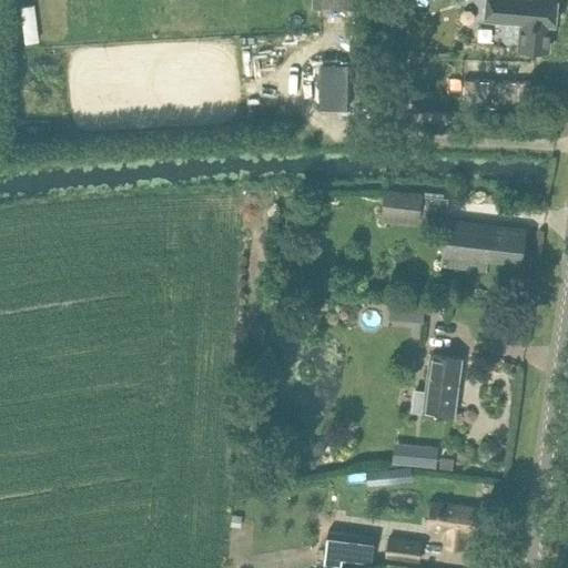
[(313,0),(313,9),(367,11),(367,0),(313,0)]
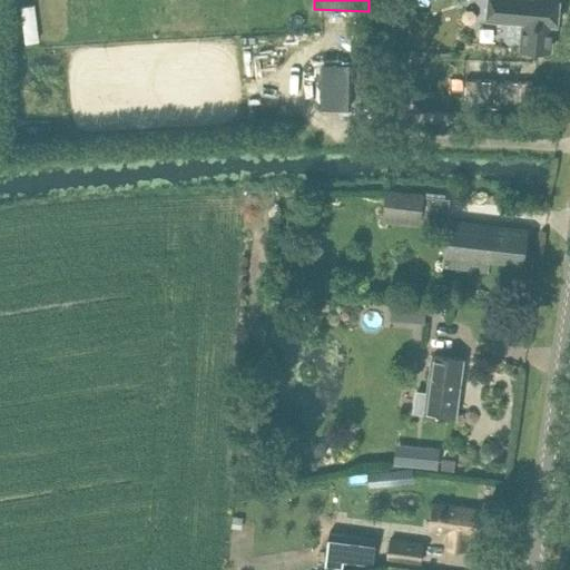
[(489,0),(488,17),(523,20),(521,46),(551,48),(553,22),(558,23),(559,0),(489,0)]
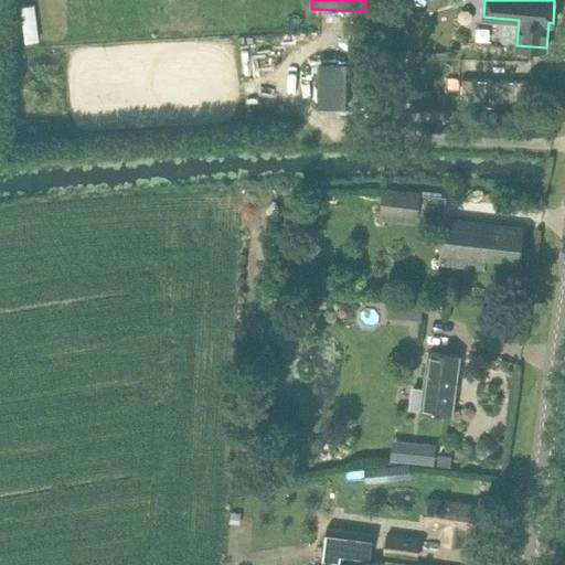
[(348,63),(321,63),(320,107),(348,107),(348,63)]
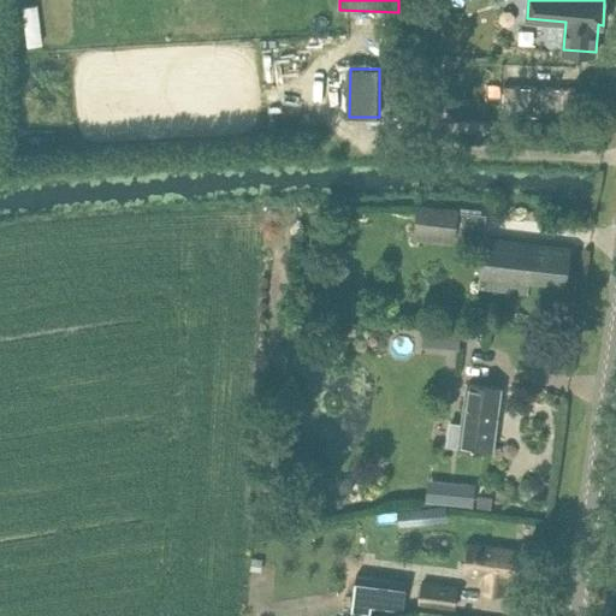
[(461,207),(419,203),(416,238),(458,241),(461,207)]
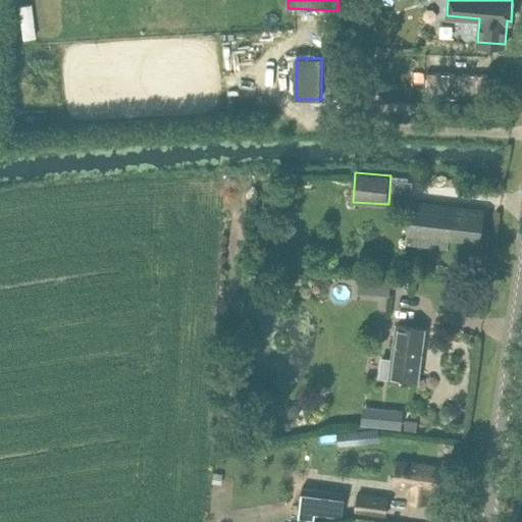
[(483,210),(463,208),(412,202),(408,242),(446,247),(448,230),(480,235),(483,210)]
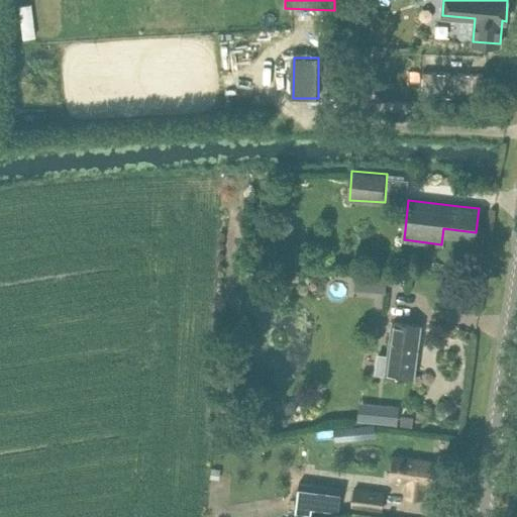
[(387,277),(374,276),(372,293),(386,294),(387,277)]
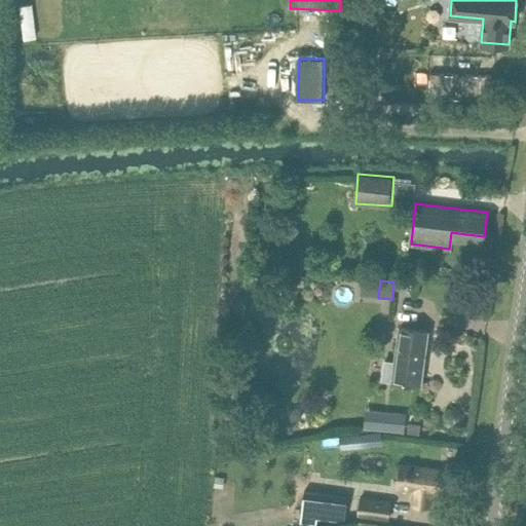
[(393,381),(401,382),(421,384),(427,332),(401,328),(393,381)]
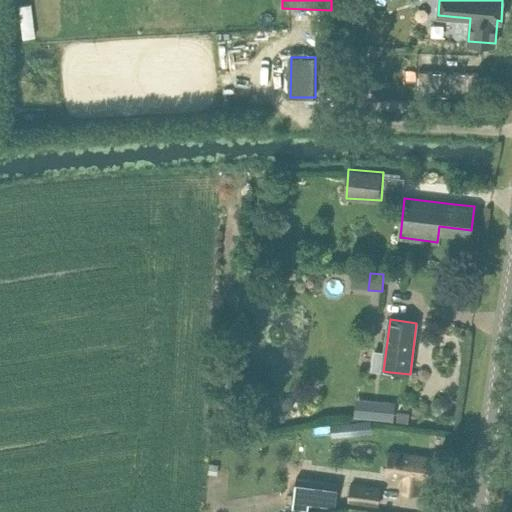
[(294,406),(293,401),(287,398),(282,400),(285,410),(294,406)]
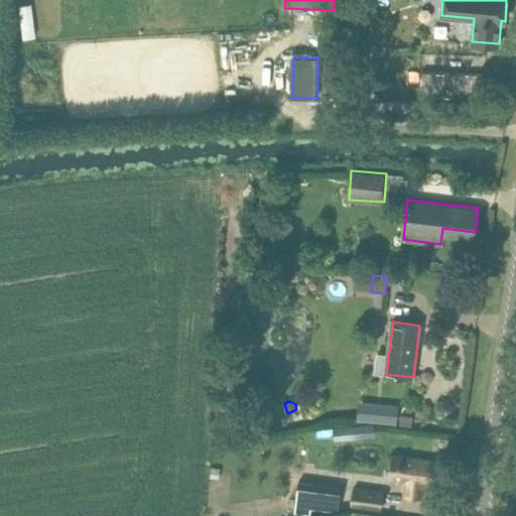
[(398,406),(365,402),(363,421),(396,424),(398,406)]
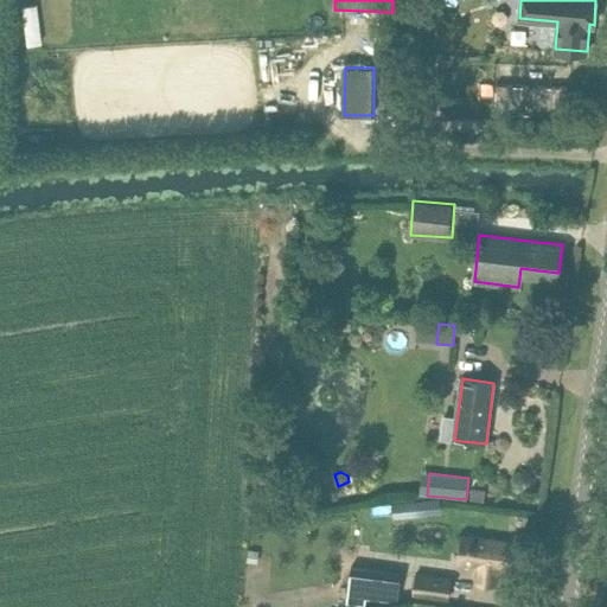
[(427,517),(425,502),(394,505),(395,519),(427,517)]
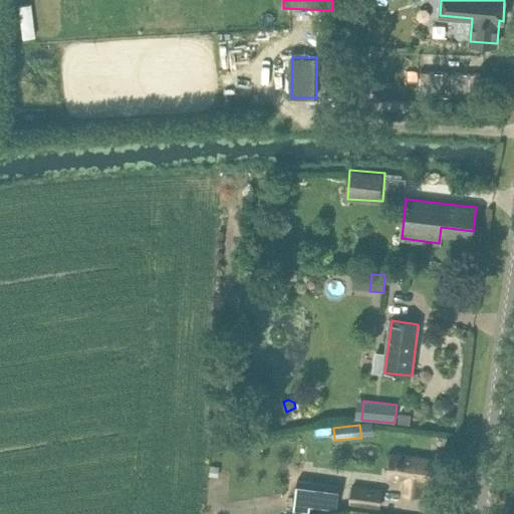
[(292,511),(308,513),(309,506),(335,509),(338,486),(296,481),(292,511)]
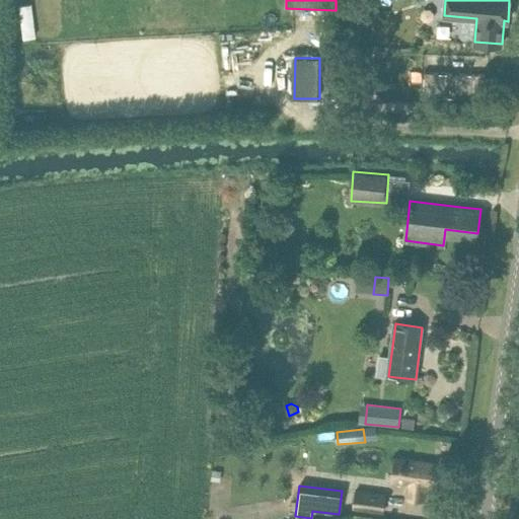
[(353,510),(383,513),(385,496),(355,492),(353,510)]
